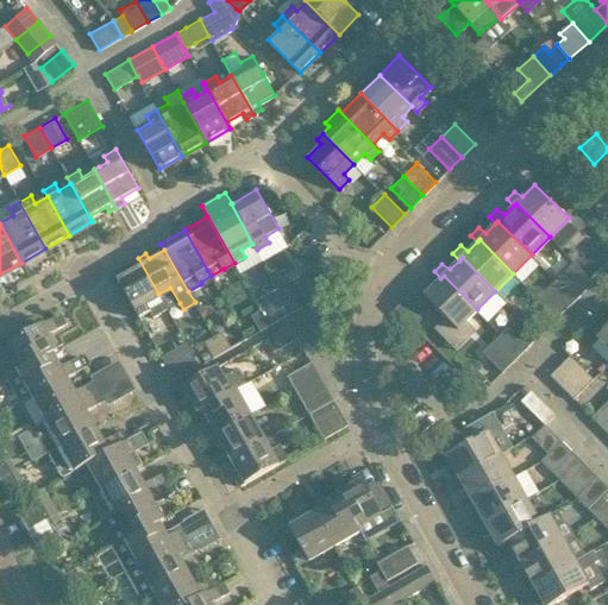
[(154,315),(167,308),(158,294),(138,258),(130,263),(132,268),(117,277),(139,316),(150,310),(154,315)]
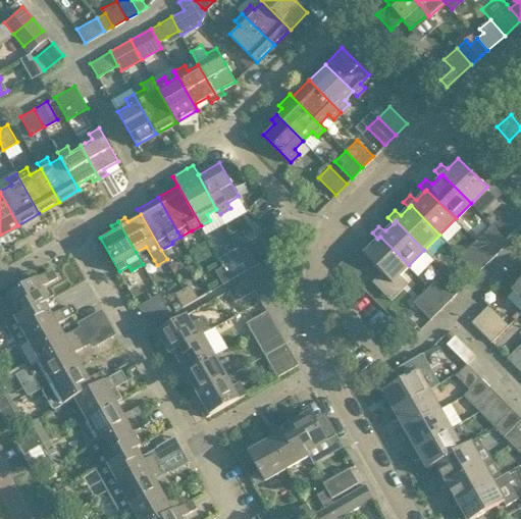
[(474,241),(491,258),(508,242),(515,249),(520,242),(520,221),(504,239),(490,224),(474,241)]
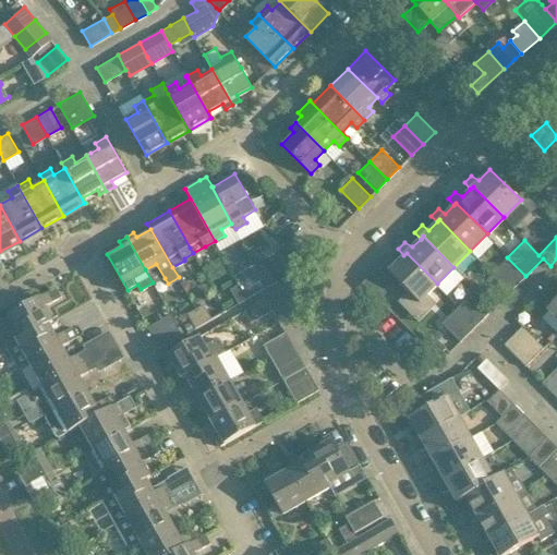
[(264,257),(277,280),(305,264),(287,244),(264,257)]
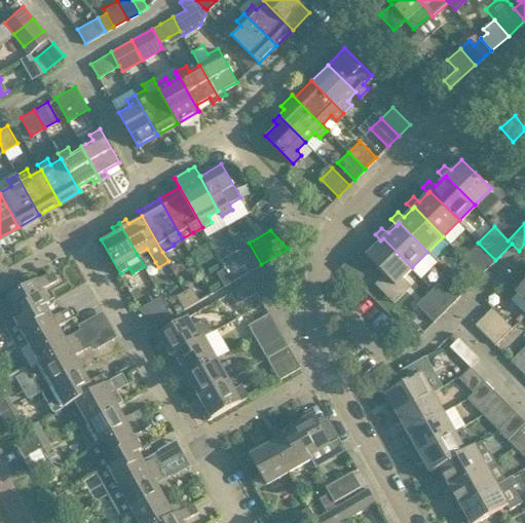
[(366,244),(359,250),(361,252),(366,257),(367,256),(385,274),(377,284),(391,298),(394,296),(401,290),(396,284),(403,276),(410,269),(412,267),(383,238),(380,240),(373,248),(366,244)]
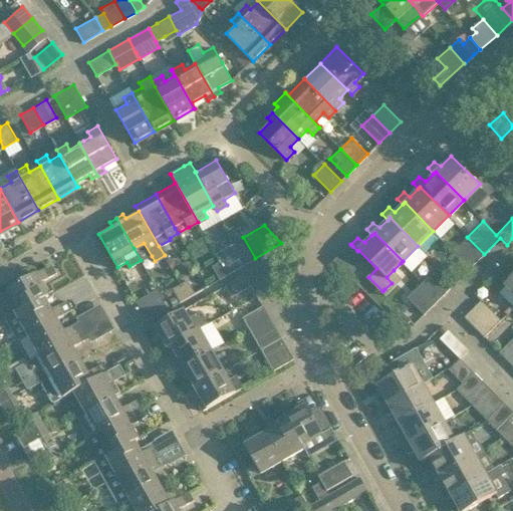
[(216,252),(220,260),(228,274),(255,258),(243,237),(216,252)]
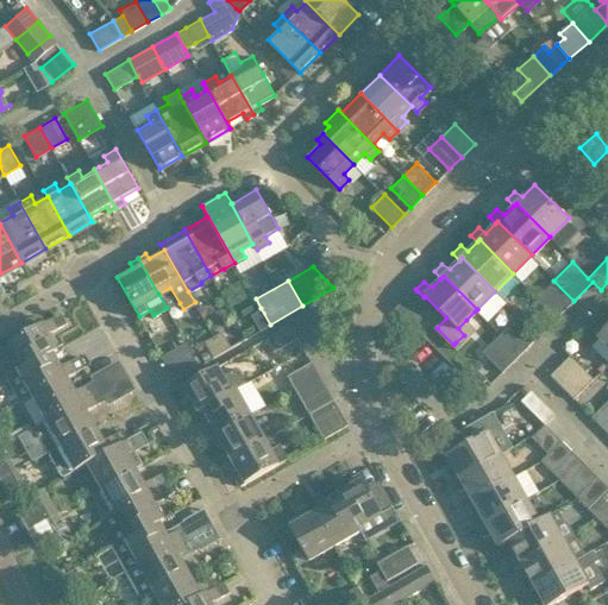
[(574,301),(553,281),(536,298),(556,319),(574,301)]
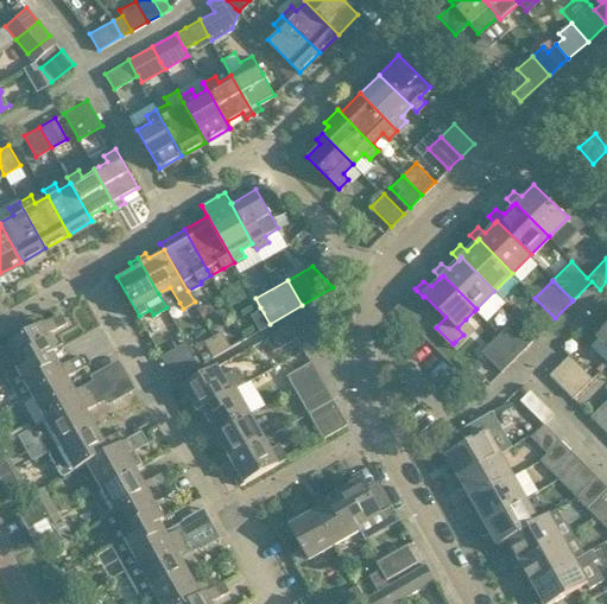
[(270,324),(260,307),(251,313),(259,329),(270,324)]
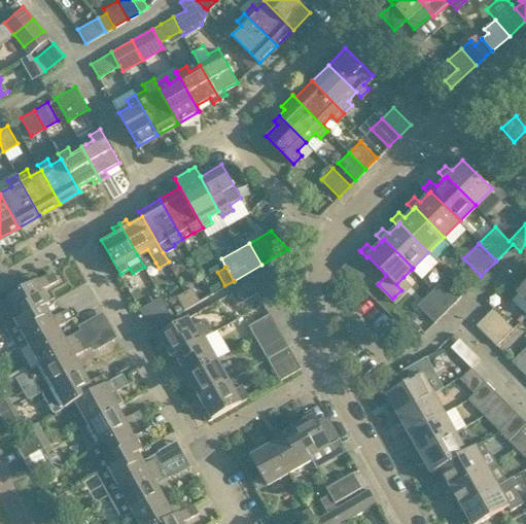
[(53,270),(7,295),(20,316),(20,317),(48,301),(41,288),(58,279),(53,270)]
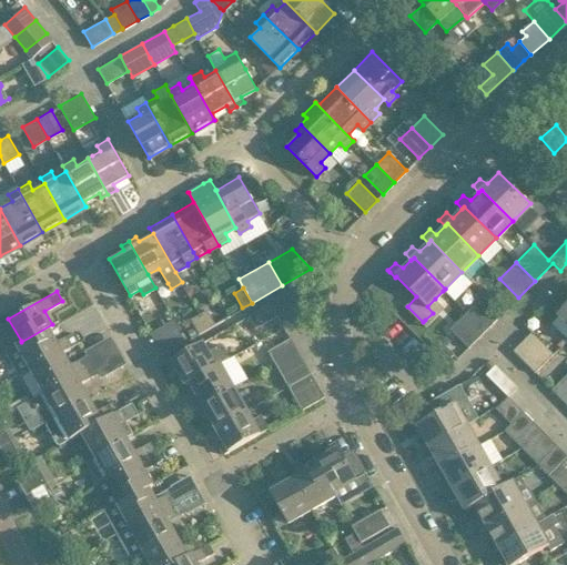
[(471,305),(490,324),(502,313),(483,294),(471,305)]
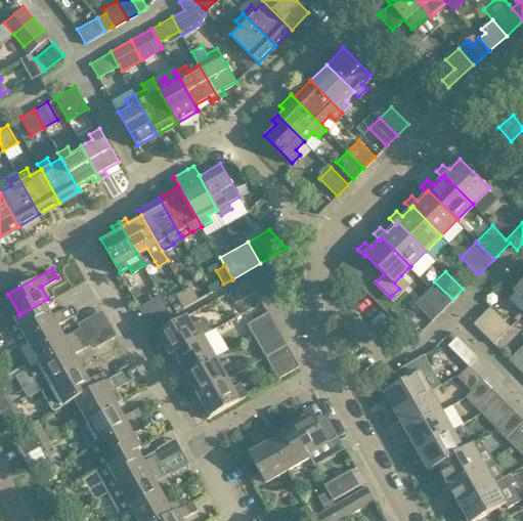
[(256,290),(250,278),(228,291),(235,302),(256,290)]
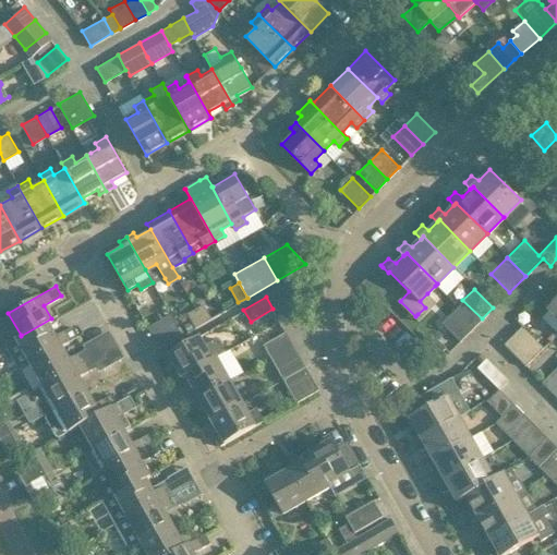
[(556,297),(547,308),(556,316),(556,297)]
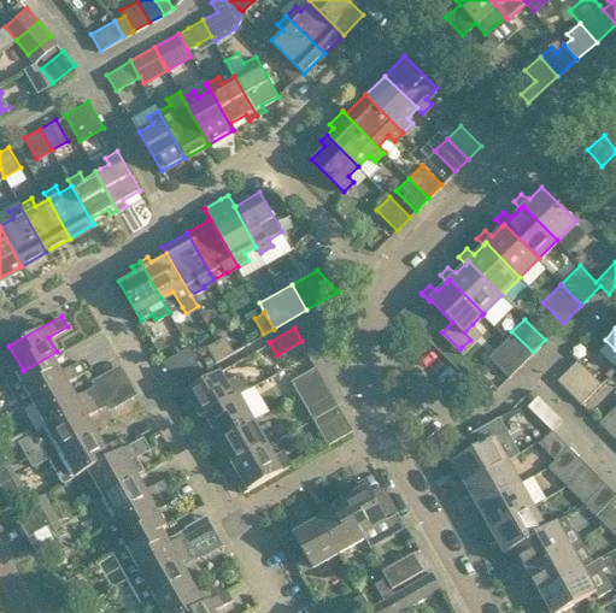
[(499,343),(521,364),(533,352),(511,331),(499,343)]
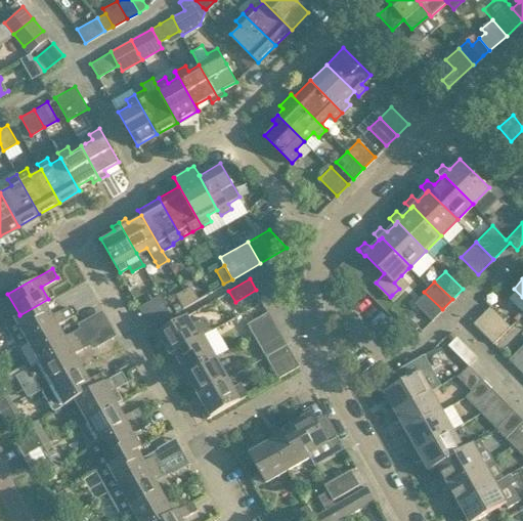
[(191,284),(183,289),(191,302),(200,298),(191,284)]
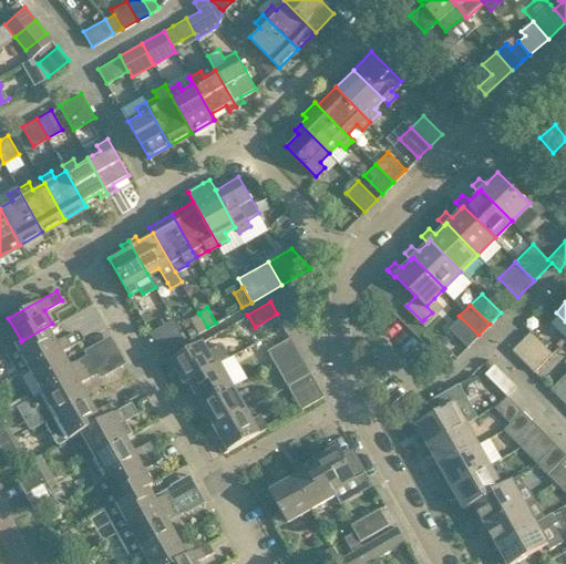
[(198,332),(207,327),(198,313),(189,317),(198,332)]
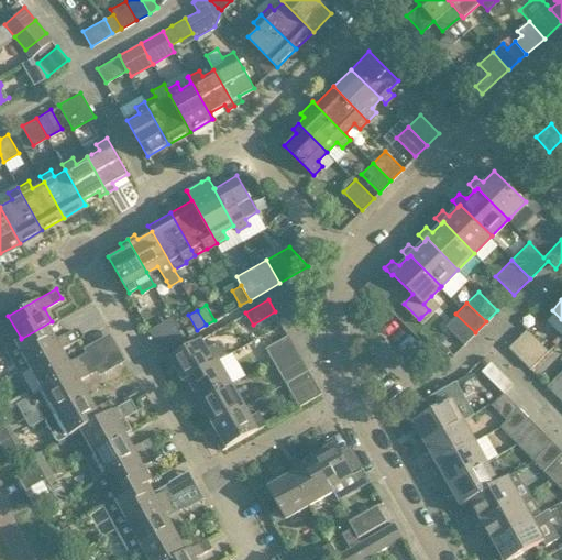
[(444,325),(464,343),(475,332),(455,314),(444,325)]
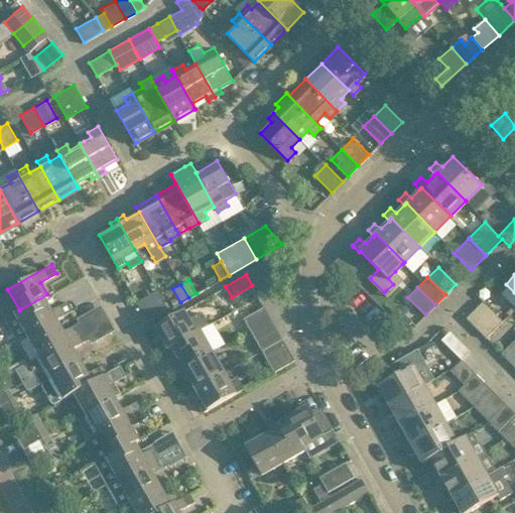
[(19,309),(3,318),(15,341),(28,334),(55,317),(56,318),(73,309),(67,300),(51,309),(44,297),(48,295),(47,294),(19,310),(19,309)]
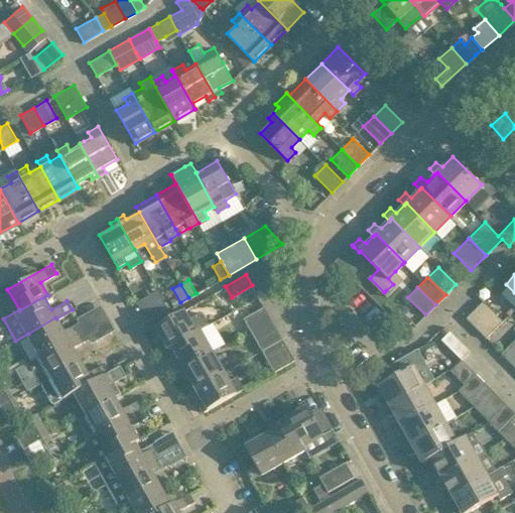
[(483,300),(474,308),(494,329),(503,321),(483,300)]
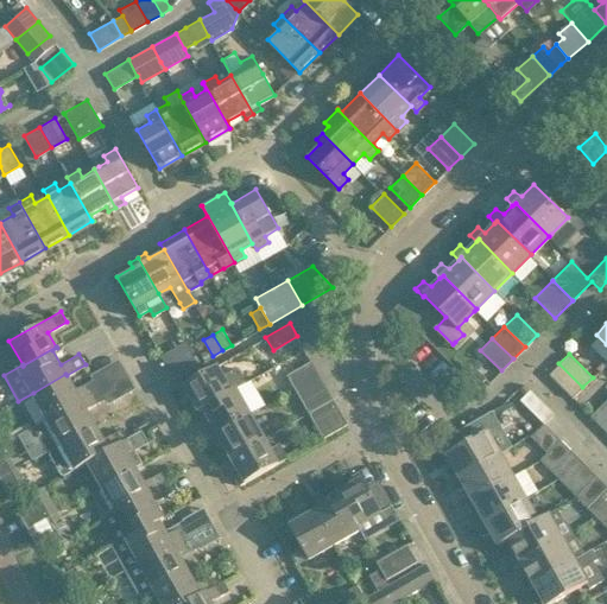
[(170,370),(178,385),(178,386),(203,372),(194,356),(170,370)]
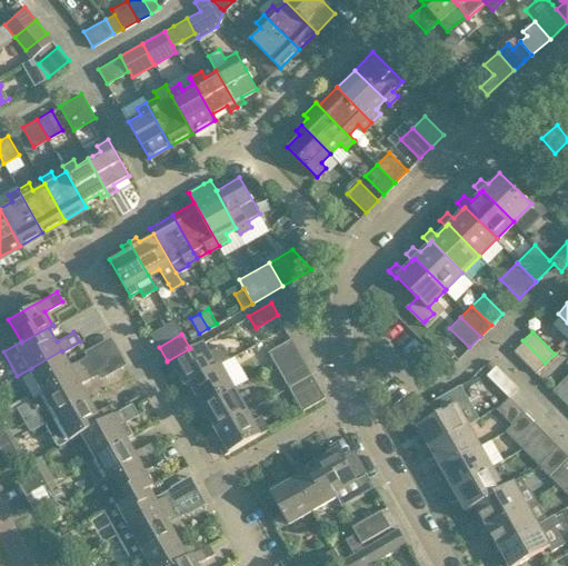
[(268,350),(276,363),(298,350),(291,337),(268,350)]
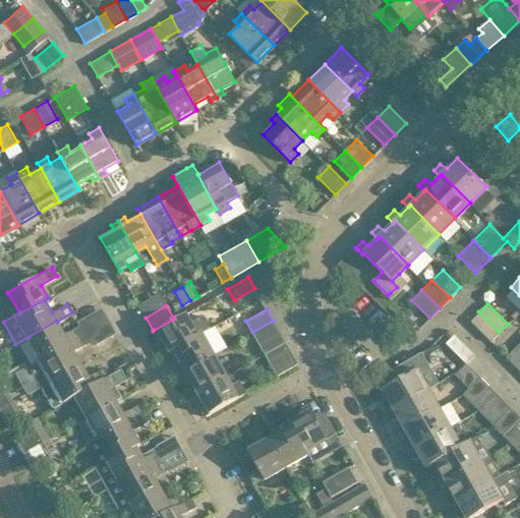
[(490,340),(499,332),(478,311),(470,321),(490,340)]
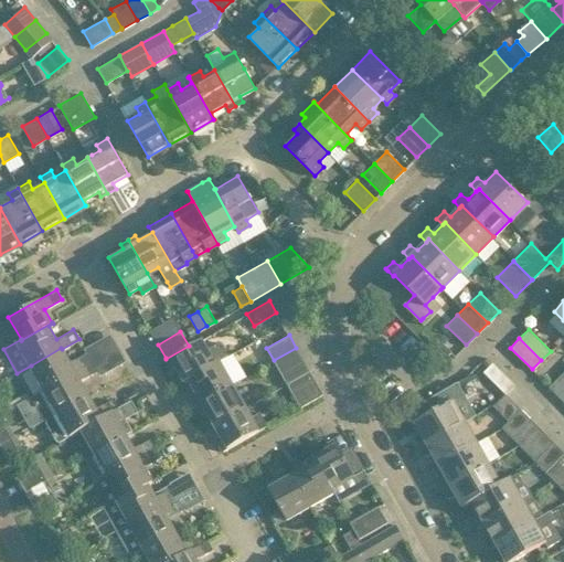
[(189,347),(189,346),(166,359),(171,369),(176,367),(183,380),(219,360),(227,356),(220,342),(208,349),(202,339),(189,347)]
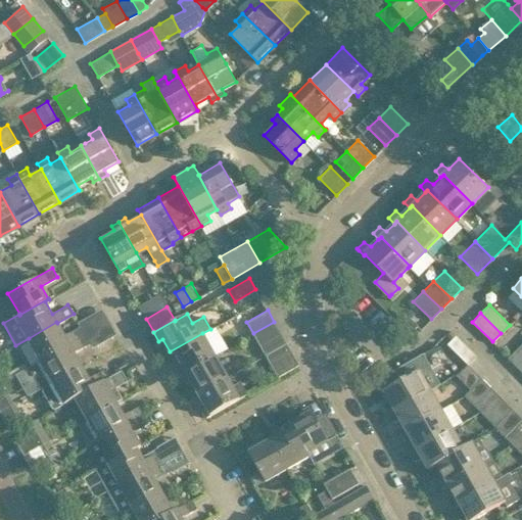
[(409,317),(400,325),(409,334),(418,325),(409,317)]
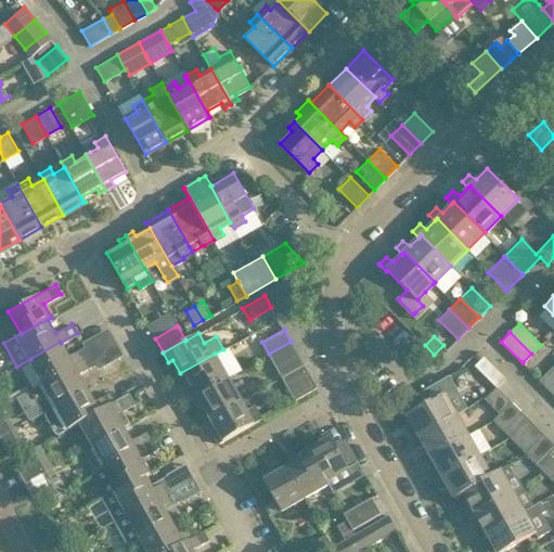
[(90,356),(85,346),(68,356),(61,343),(60,342),(30,359),(43,383),(90,356)]
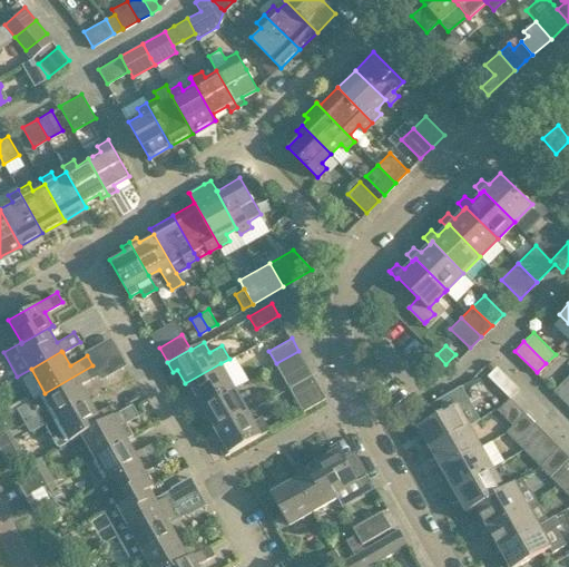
[(312,373),(298,351),(276,363),(288,387),(312,373)]
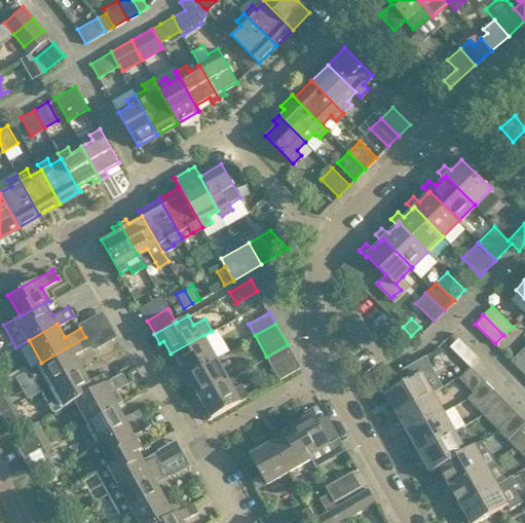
[(203,335),(171,353),(172,355),(176,352),(182,365),(178,367),(183,376),(216,357),(203,335)]
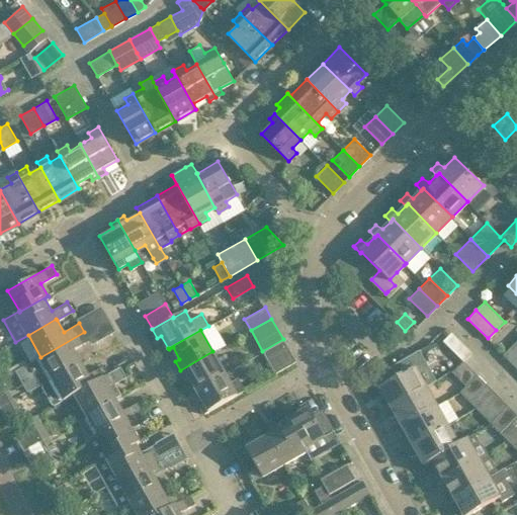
[(29,363),(40,383),(80,361),(73,348),(89,340),(84,332),(40,357),(29,363)]
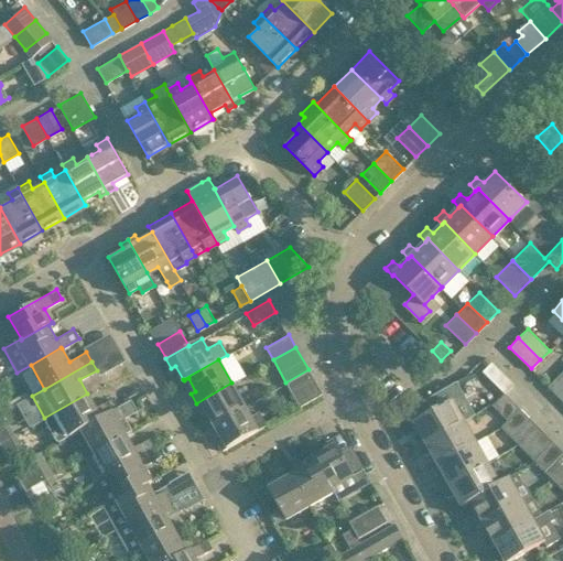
[(513,383),(491,362),(483,370),(504,392),(513,383)]
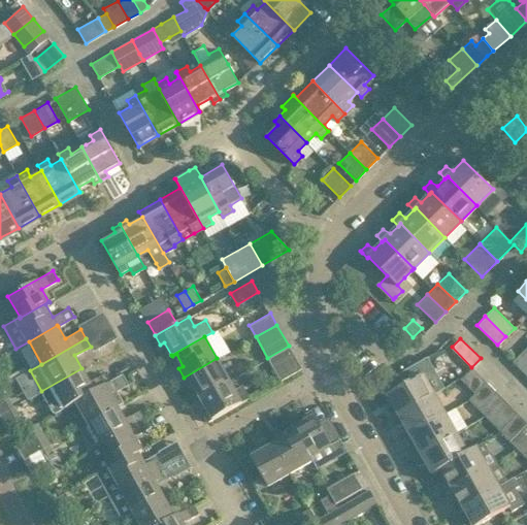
[(301,367),(295,356),(289,346),(267,358),(280,380),(301,367)]
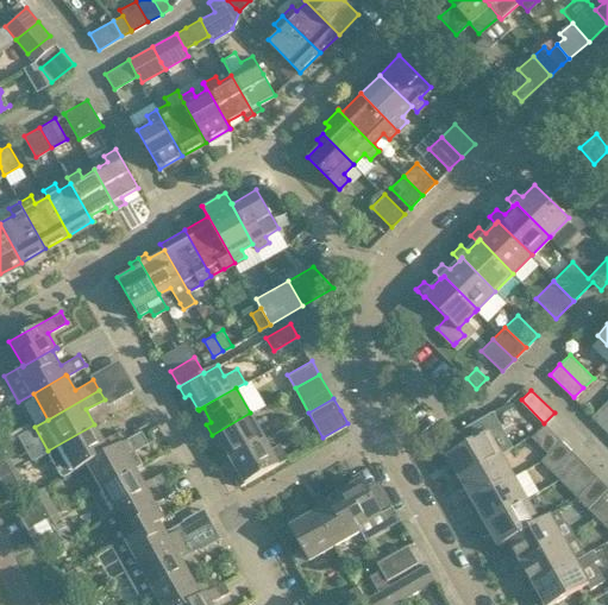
[(607,398),(591,416),(603,428),(607,422),(607,398)]
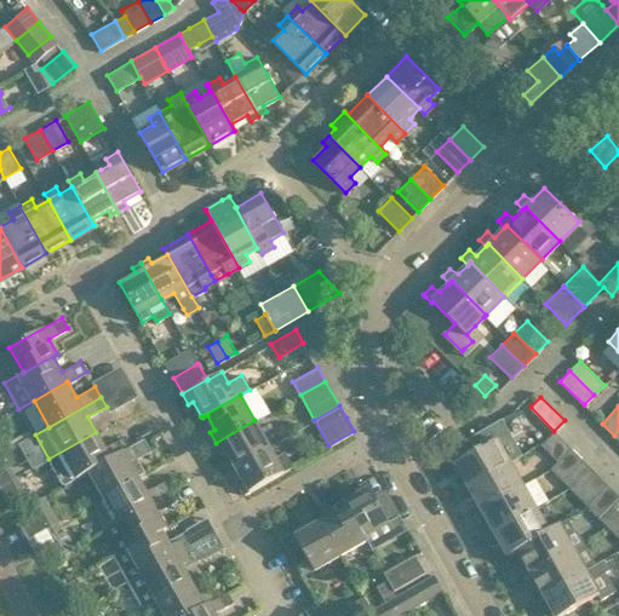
[(475,450),(454,461),(462,475),(454,481),(459,489),(510,461),(502,445),(511,436),(502,418),(468,437),(475,450)]
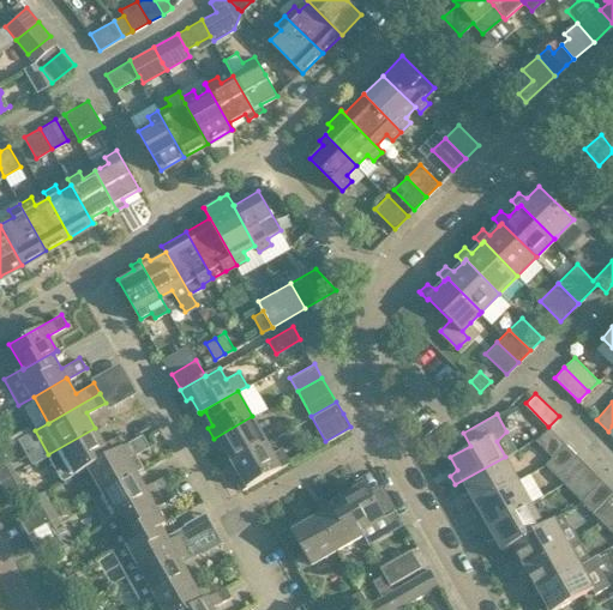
[(266,441),(252,416),(214,439),(220,448),(224,445),(233,460),(266,441)]
